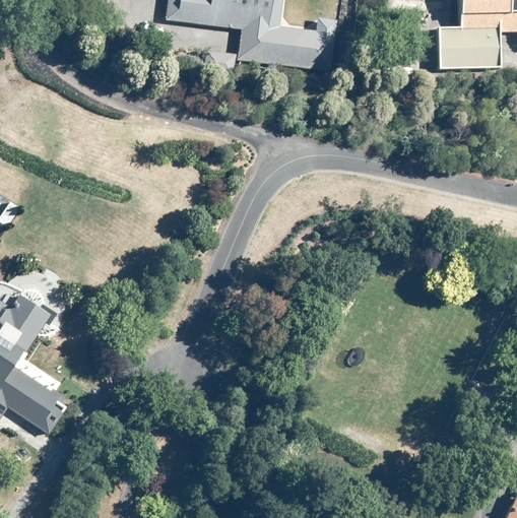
[(166,0),(165,21),(179,22),(178,36),(221,40),(222,25),(245,27),(242,59),(335,66),(337,35),(283,30),(285,0),(166,0)]
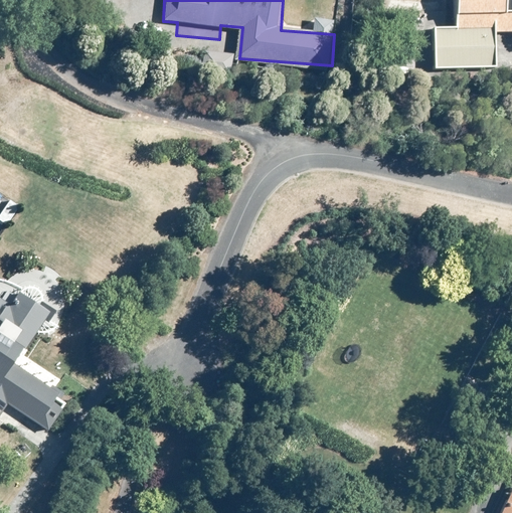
[(449,0),(450,26),(434,26),(435,67),(499,66),(498,30),(511,29),(511,0),(449,0)]
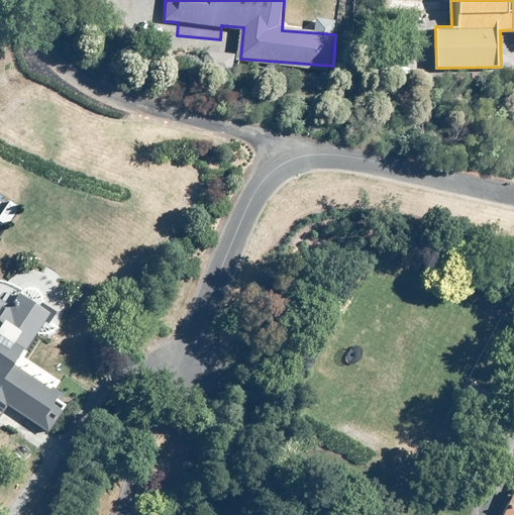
[(237,52),(209,52),(208,81),(237,82),(237,52)]
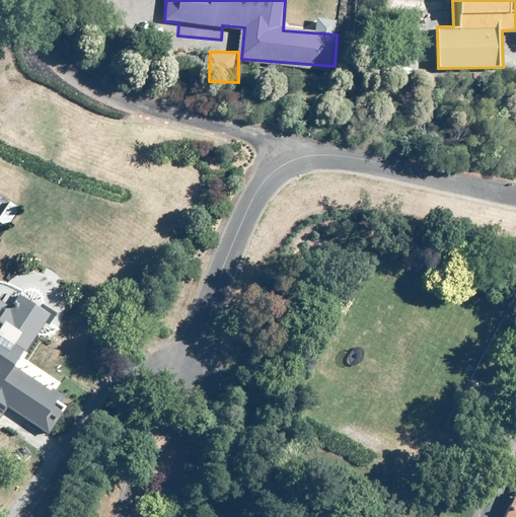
[(12,199),(0,215),(0,220),(8,227),(23,207),(12,199)]
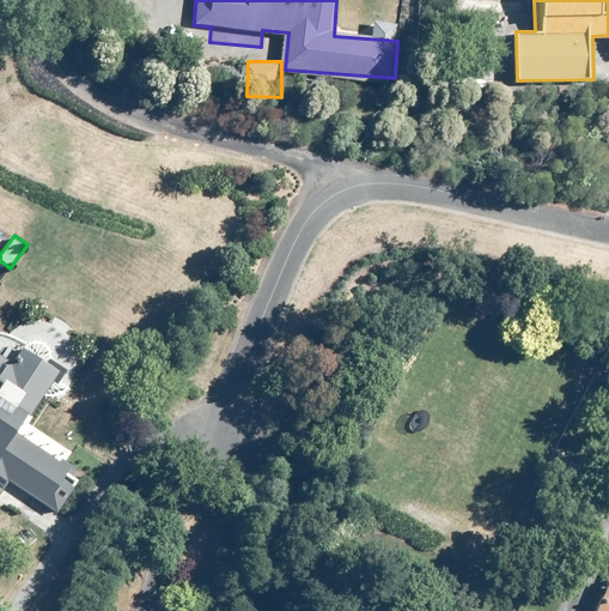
[(0,495),(10,479),(59,510),(75,483),(62,475),(67,465),(19,436),(60,370),(44,361),(50,351),(28,337),(10,366),(0,360),(0,495)]
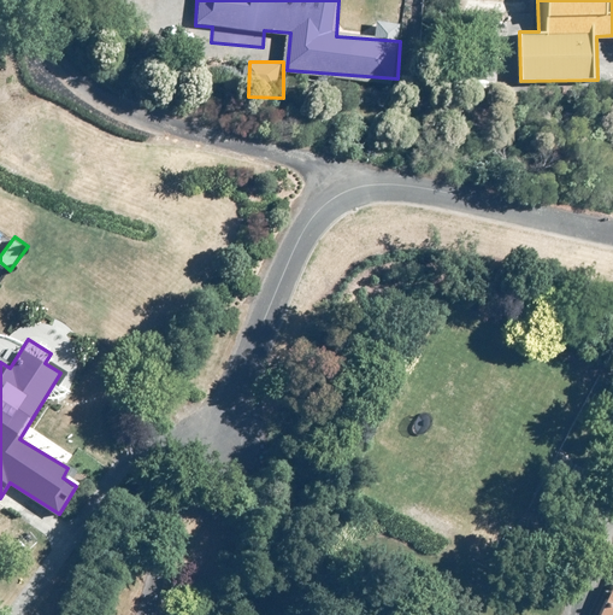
[(612,580),(597,614),(612,614),(612,580)]
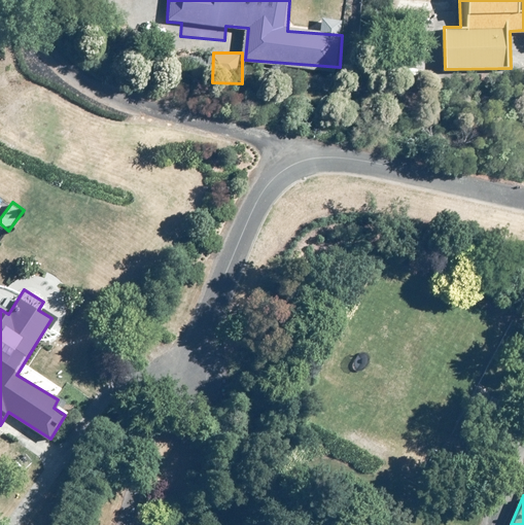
All buildings are outlined.
